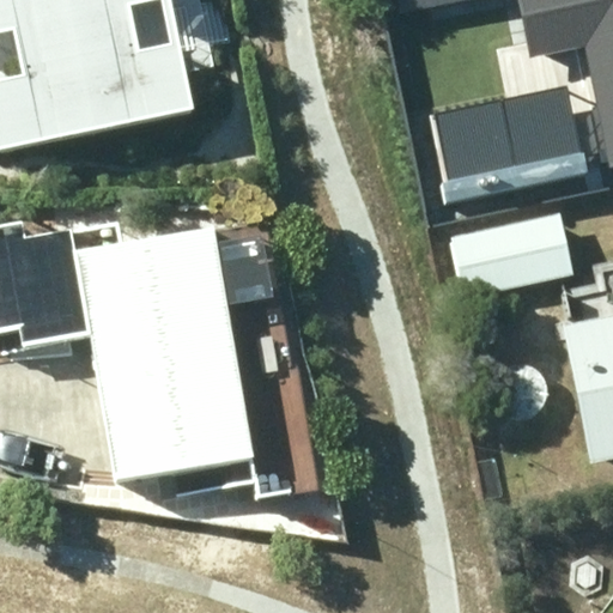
[(189,19),(205,16),(201,0),(0,0),(0,35),(25,161),(192,127),(184,91),(202,87),(189,19)]
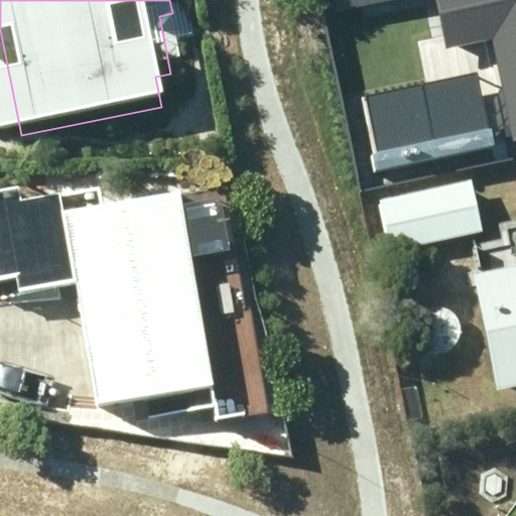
[(333,0),(335,10),(396,0),(333,0)]
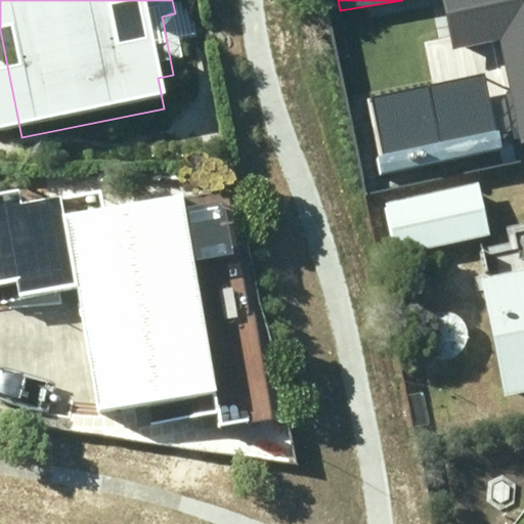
[(523,0),(442,0),(453,51),(498,42),(521,147),(523,145),(523,0)]
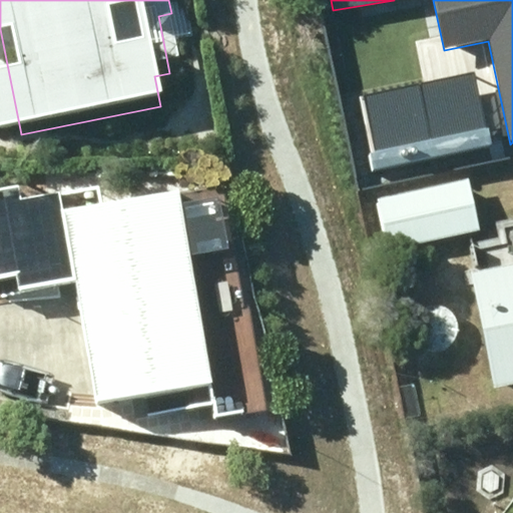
[(466,179),(375,200),(386,251),(478,230),(466,179)]
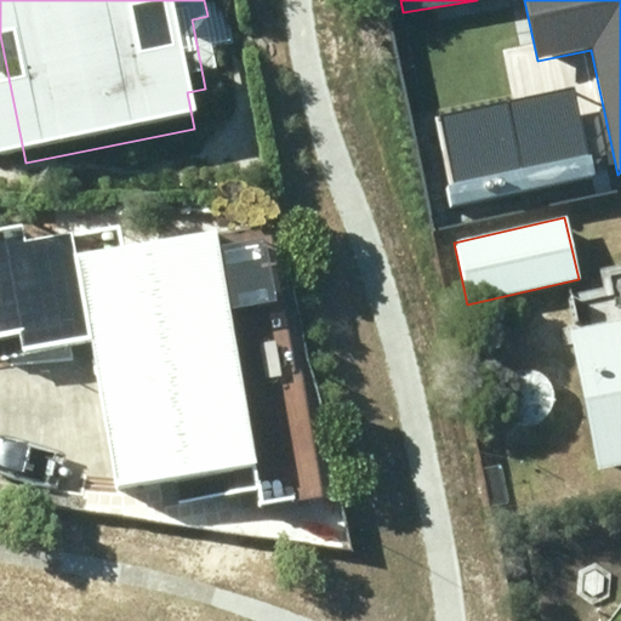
[(81,240),(118,472),(251,450),(215,220),(81,240)]
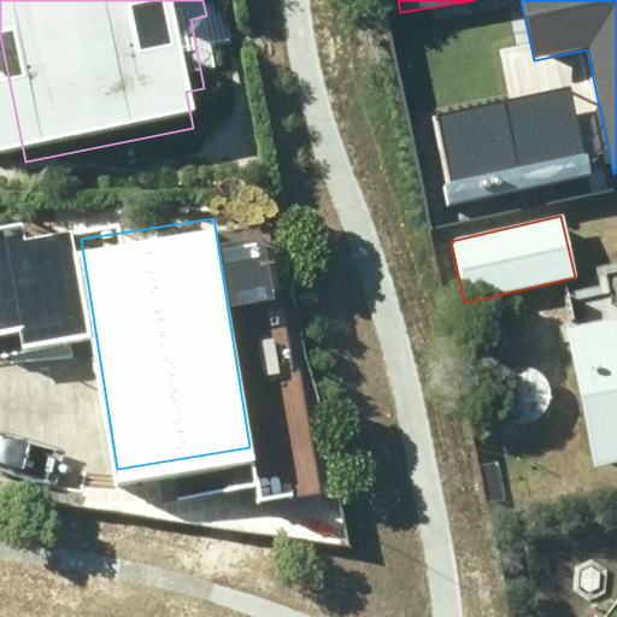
[(616,322),(569,331),(595,464),(616,459),(616,322)]
